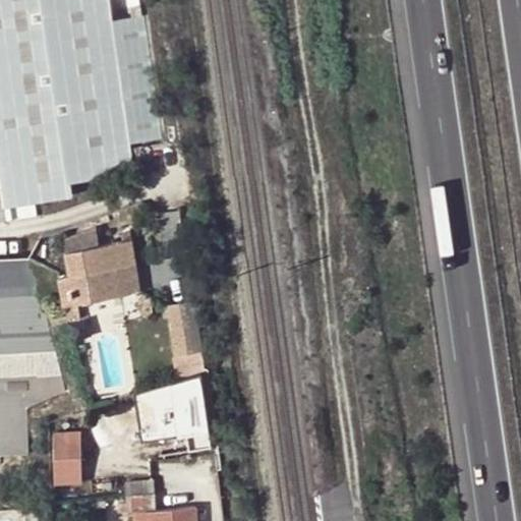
[(125,148),(111,26),(107,0),(0,0),(0,209),(68,199),(66,185),(129,177),(125,148)]
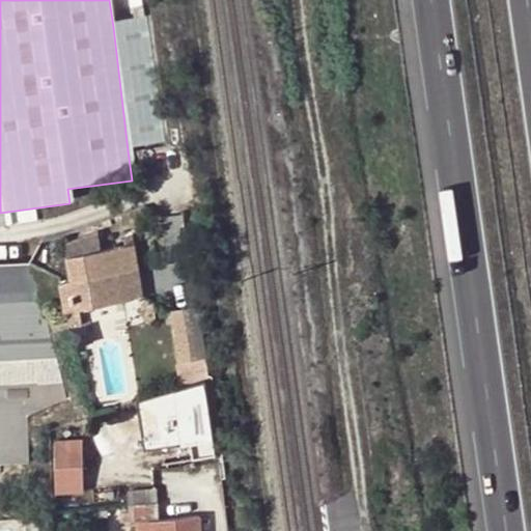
[(113,27),(128,150),(161,146),(145,23),(113,27)]
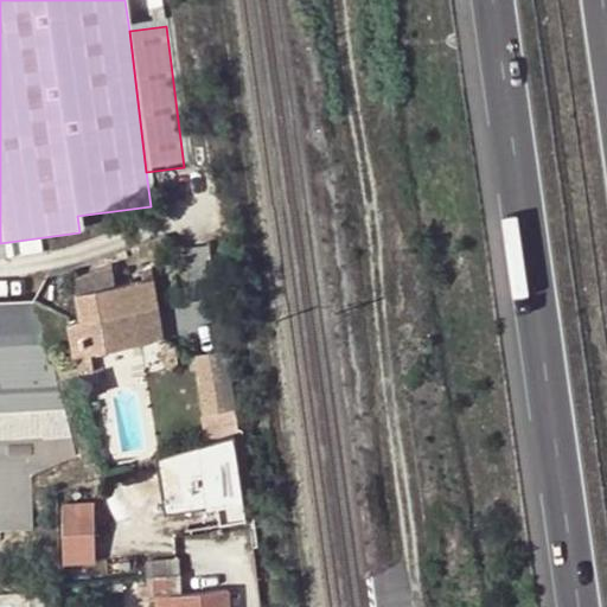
[(113,263),(75,278),(82,319),(68,321),(69,324),(77,355),(165,339),(154,279),(116,286),(113,263)]
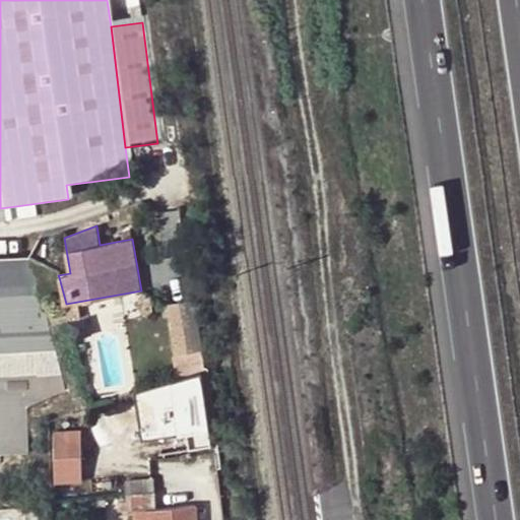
[(66,390),(31,257),(0,257),(0,453),(28,452),(28,406),(66,390)]
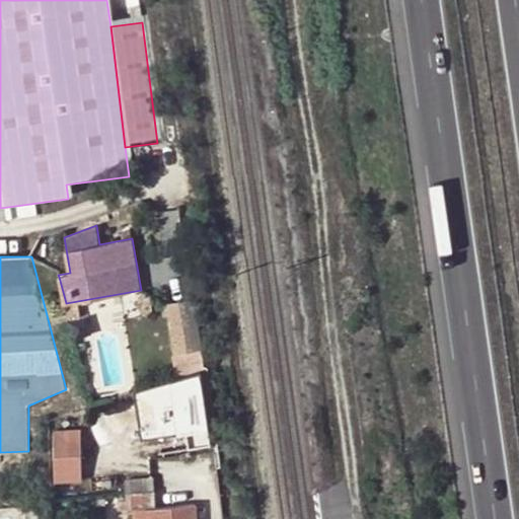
[(201,347),(194,300),(166,304),(174,355),(202,351),(201,347)]
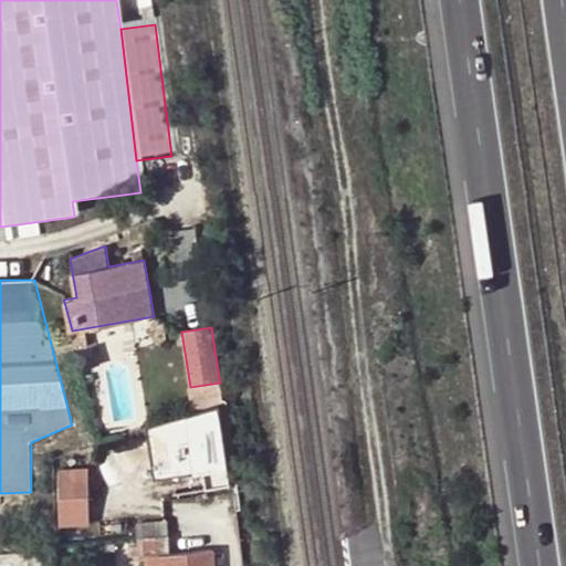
[(147,425),(159,493),(230,484),(224,441),(216,406),(147,425)]
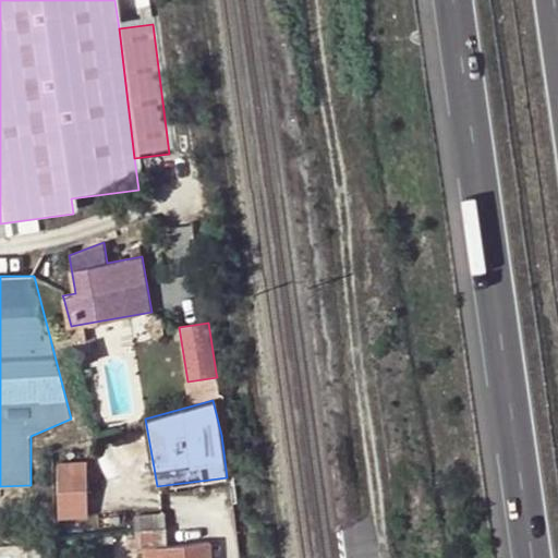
[(60,460),(61,514),(91,513),(89,460),(60,460)]
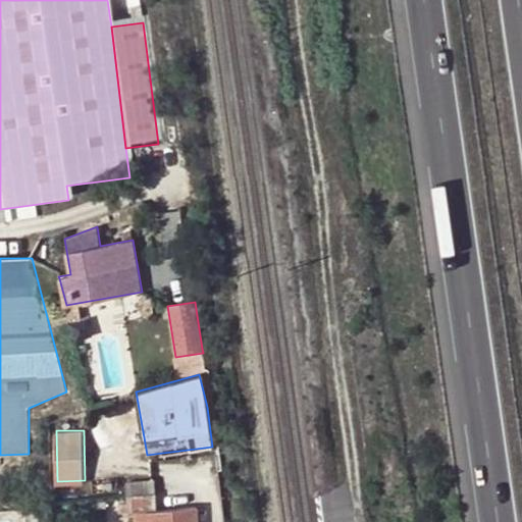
[(154,479),(126,480),(128,511),(149,510),(150,521),(198,521),(197,507),(156,509),(154,479)]
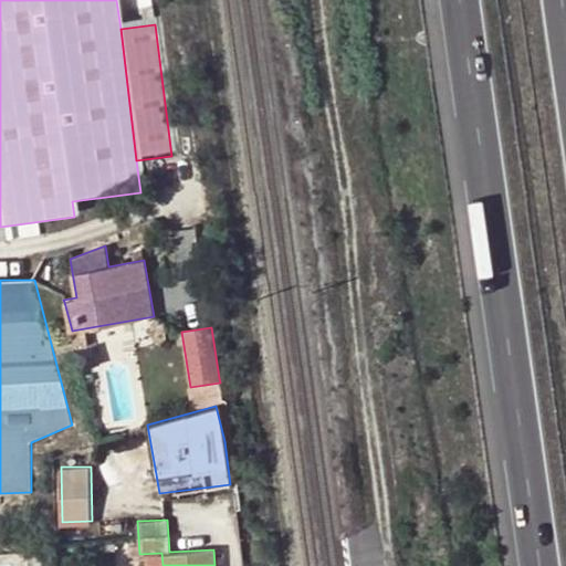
All buildings are outlined.
